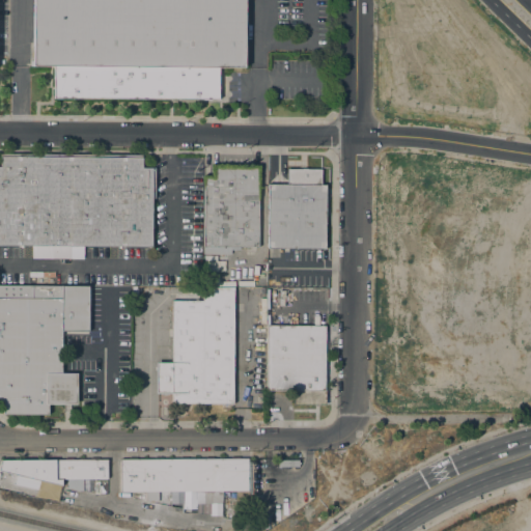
[(31,0),(245,0),(245,68),(219,68),(219,100),(53,99),(53,66),(31,66),(31,0)]
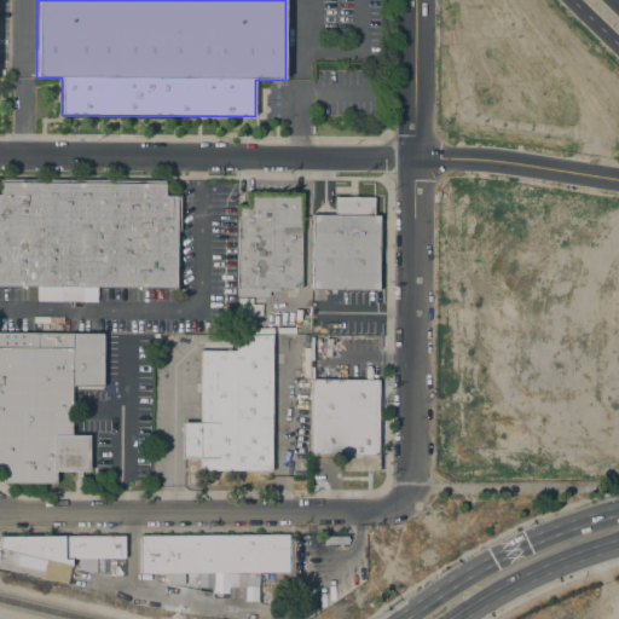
[(0,181),(166,183),(165,196),(180,196),(180,231),(177,231),(175,288),(97,287),(97,302),(38,301),(38,287),(0,285),(0,181)]
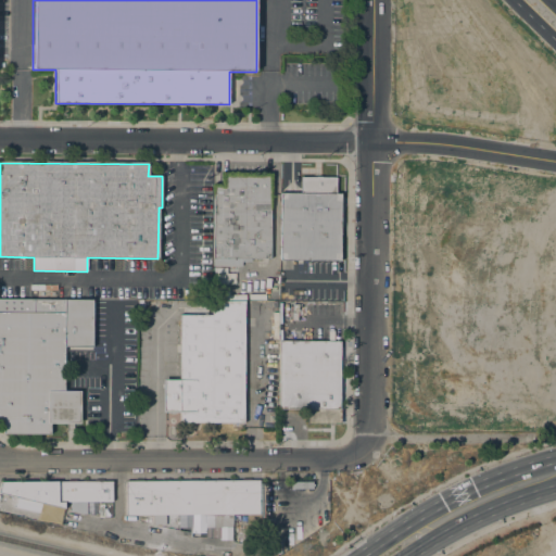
[(269,258),(250,258),(250,262),(241,262),(241,266),(213,266),(213,186),(222,186),(222,174),(269,174),(269,258)]
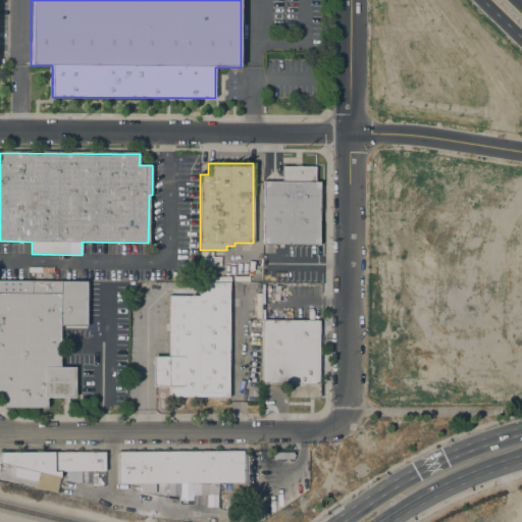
[(262,244),(263,181),(281,181),(281,166),(315,166),(314,181),(320,181),(320,198),(323,198),(323,203),(319,203),(319,245),(262,244)]
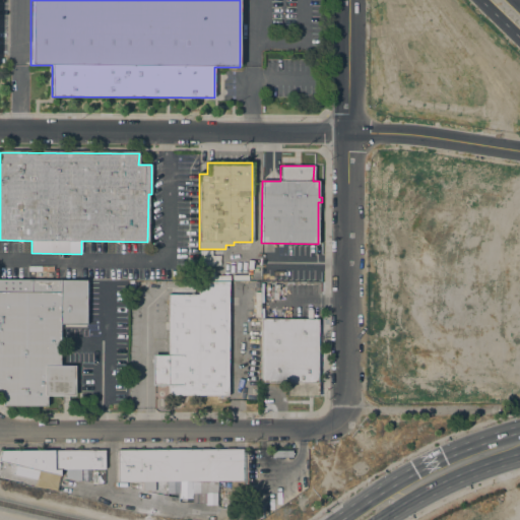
[(86,325),(60,324),(59,366),(74,366),(74,396),(47,396),(47,406),(2,405),(2,393),(0,393),(0,279),(86,279),(86,325)]
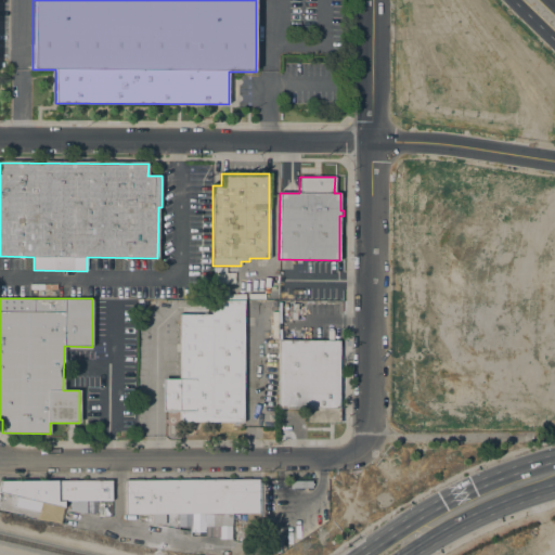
[(242,422),(178,422),(178,411),(162,411),(162,378),(179,378),(179,314),(211,314),(211,301),(243,301),(242,422)]
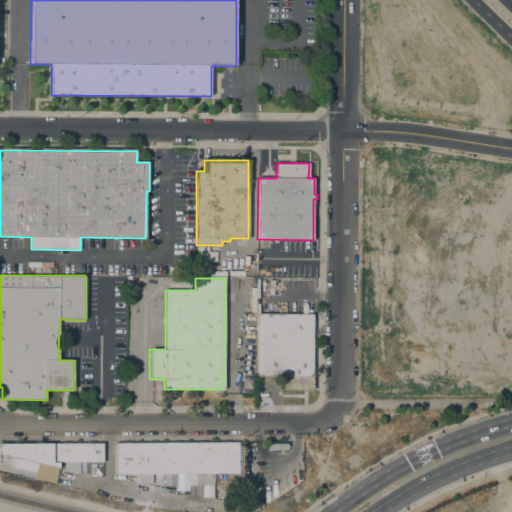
[(312,314),(312,390),(283,390),(283,377),(256,376),(256,314),(312,314)]
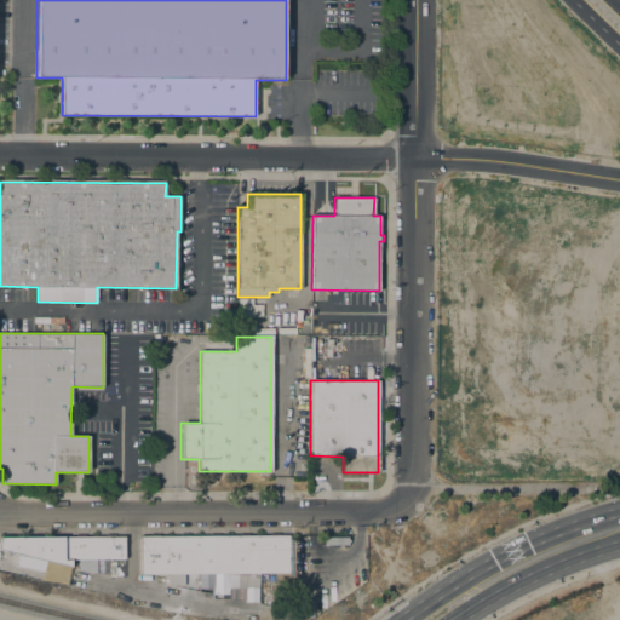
[(288,535),(288,573),(258,573),(258,587),(228,589),(228,573),(184,573),(184,585),(168,585),(168,574),(139,574),(139,537),(288,535)]
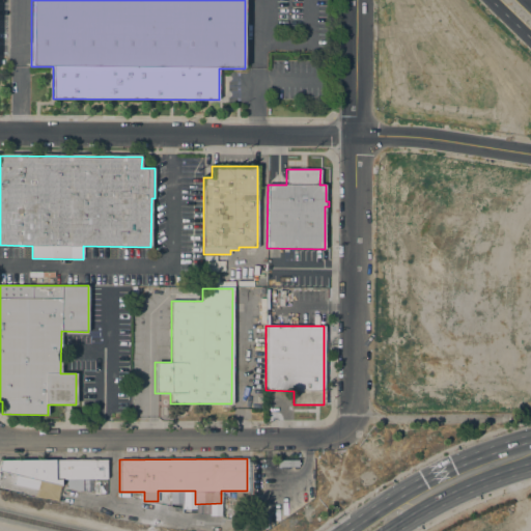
[(0,459),(107,459),(107,479),(82,479),(82,491),(66,488),(66,479),(61,479),(61,485),(0,471),(0,459)]
